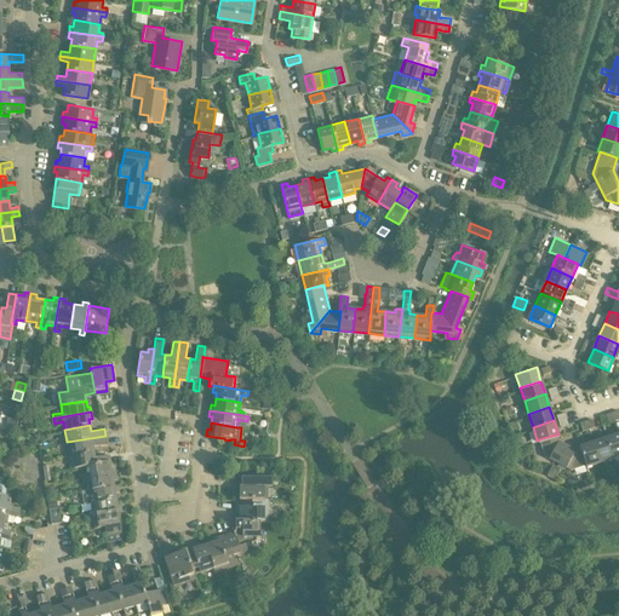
[(618,453),(618,435),(618,431),(605,436),(612,456),(618,453)]
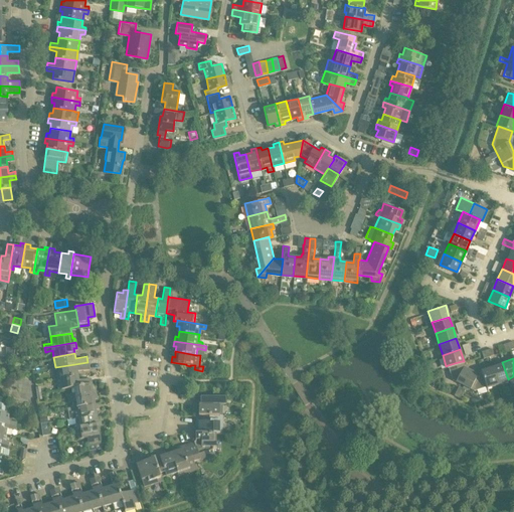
[(462,361),(448,365),(451,377),(462,383),(470,368),(463,365),(462,361)]
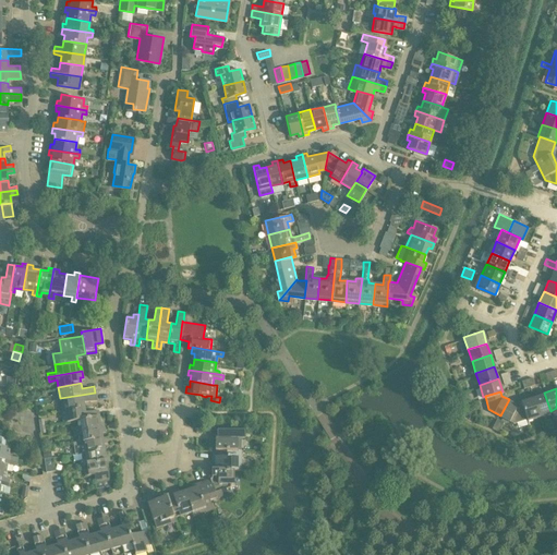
[(95,393),(60,398),(61,409),(84,405),(83,400),(96,399),(95,393)]
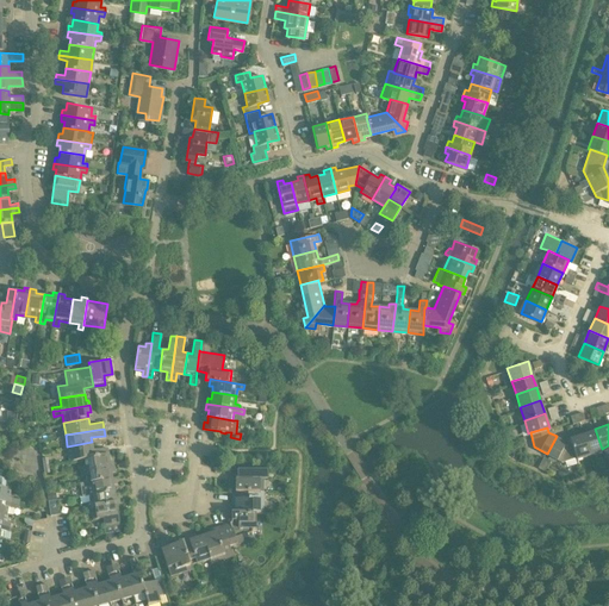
[(602,449),(595,429),(582,432),(589,453),(602,449)]
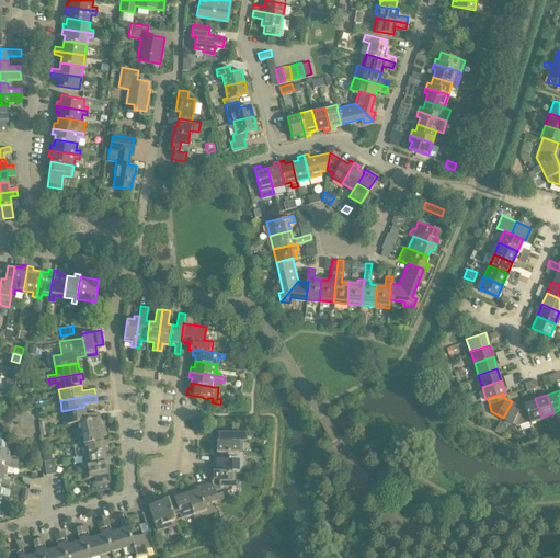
[(541,417),(535,398),(523,402),(523,403),(528,420),(529,421),(541,417)]
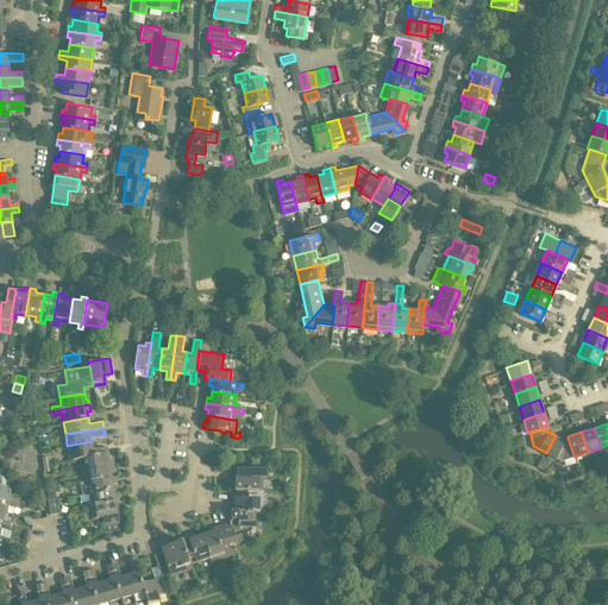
[(556,435),(546,453),(561,459),(574,455),(568,438),(564,440),(556,435)]
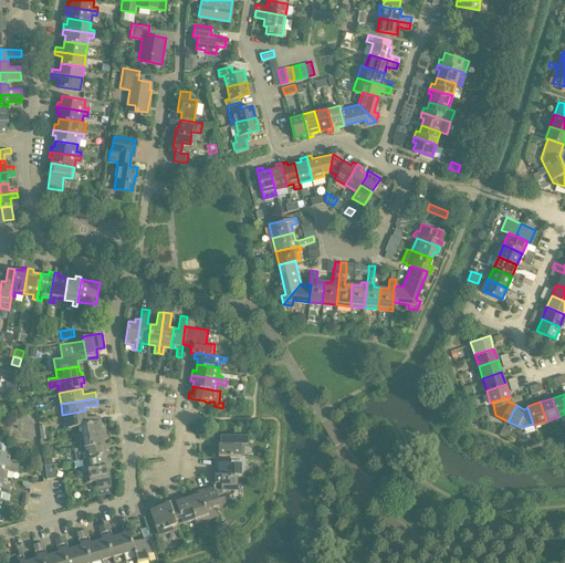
[(85,410),(62,415),(64,427),(77,425),(77,424),(100,420),(100,414),(86,416),(85,410)]
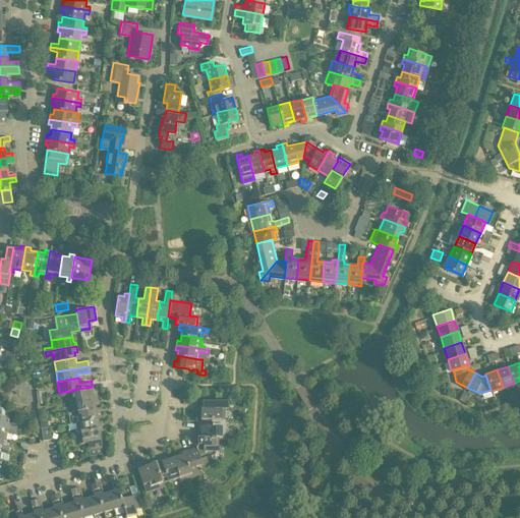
[(71,390),(71,391),(72,397),(68,397),(68,401),(97,397),(96,392),(93,392),(92,387),(71,390)]
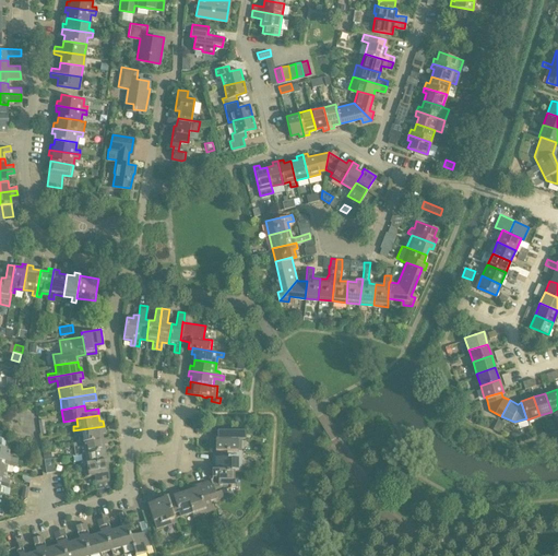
[(105,432),(104,426),(73,430),(74,435),(79,434),(80,440),(103,437),(102,432),(105,432)]
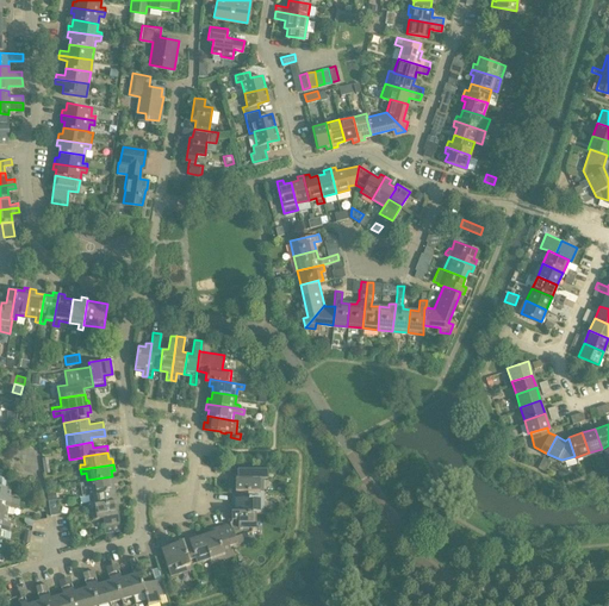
[(231,483),(231,491),(263,491),(263,476),(267,476),(267,468),(235,468),(235,483),(231,483)]
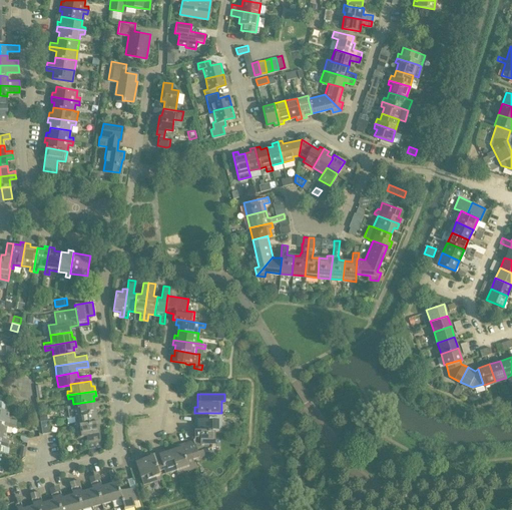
[(73,404),(69,405),(67,405),(68,416),(74,415),(74,414),(95,411),(94,406),(97,406),(97,400),(94,401),(73,404)]
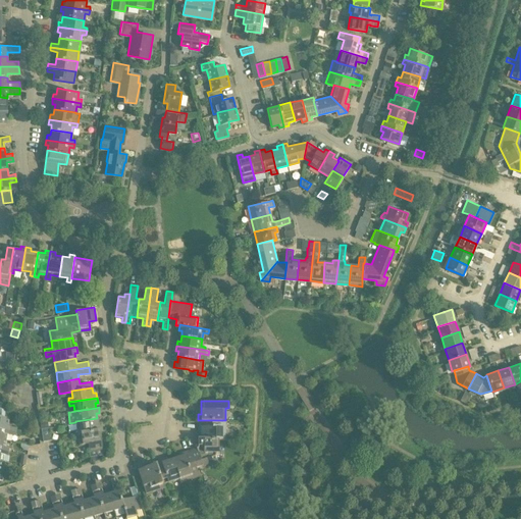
[(15,426),(11,425),(7,424),(8,418),(0,416),(0,426),(15,429),(15,426)]
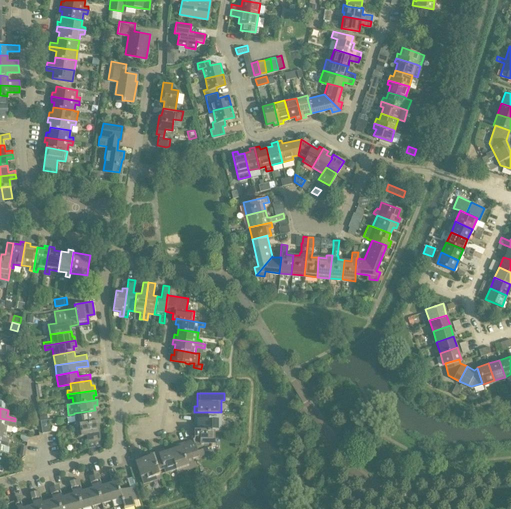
[(74,413),(74,414),(75,420),(71,421),(72,425),(76,424),(97,420),(97,421),(100,421),(99,415),(96,416),(95,410),(74,413)]
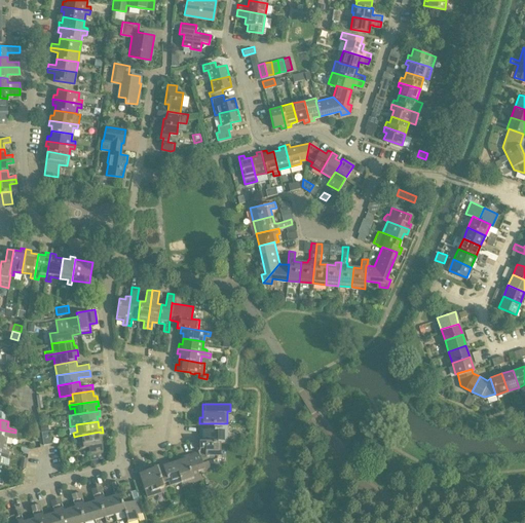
[(227,423),(199,423),(199,435),(202,435),(202,441),(220,441),(220,442),(227,442),(227,423)]
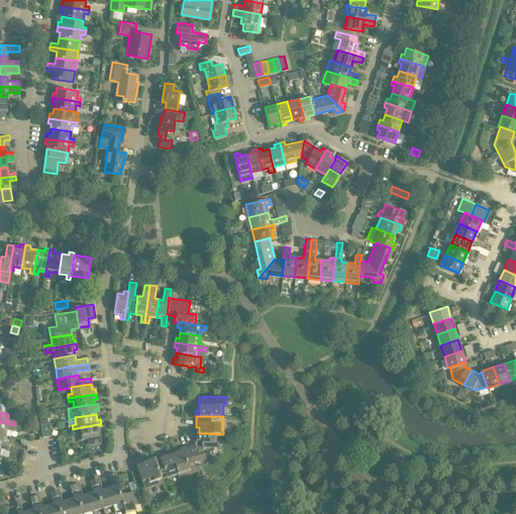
[(15,425),(0,422),(0,433),(5,434),(6,428),(14,429),(15,425)]
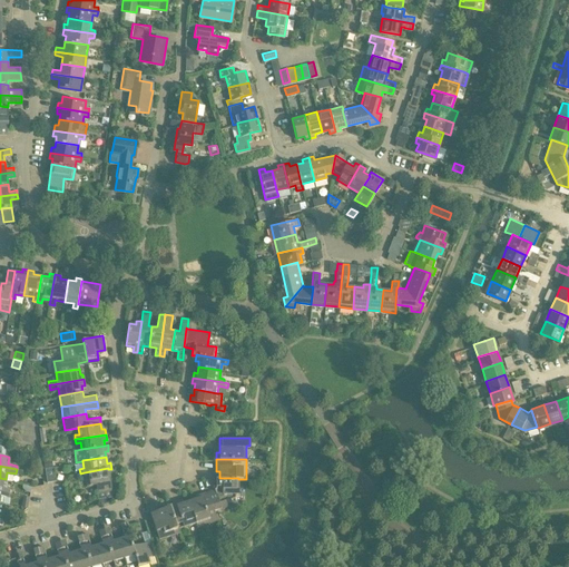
[(46,480),(55,479),(54,466),(45,467),(46,480)]
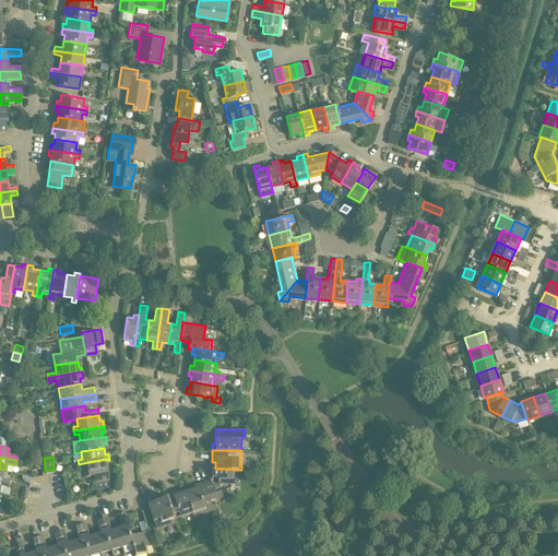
[(83,463),(85,474),(94,473),(96,487),(109,485),(106,460),(106,459),(83,463)]
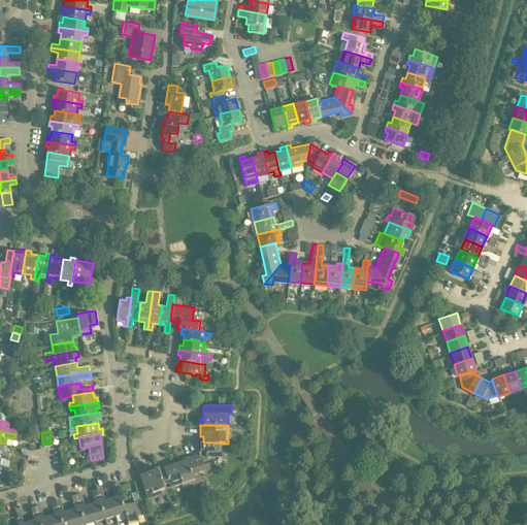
[(5,444),(0,443),(0,453),(7,455),(8,451),(4,451),(5,444)]
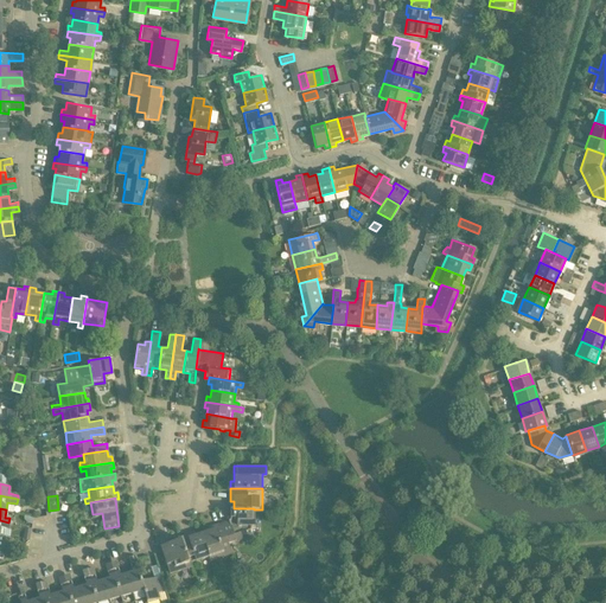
[(230,518),(221,520),(219,521),(227,541),(228,541),(246,536),(246,530),(250,527),(250,524),(254,524),(254,510),(254,508),(234,508),(230,508),(230,518)]
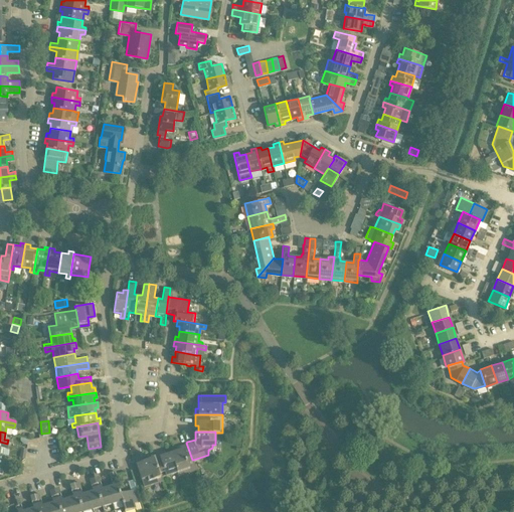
[(176,449),(171,451),(177,470),(176,471),(178,474),(196,468),(193,460),(192,460),(186,443),(176,446),(176,449)]
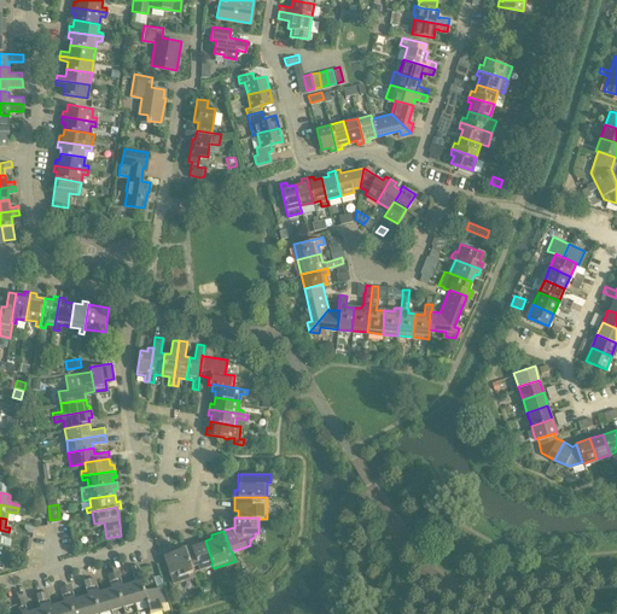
[(197,539),(184,544),(192,571),(211,565),(213,563),(205,541),(198,543),(197,539)]
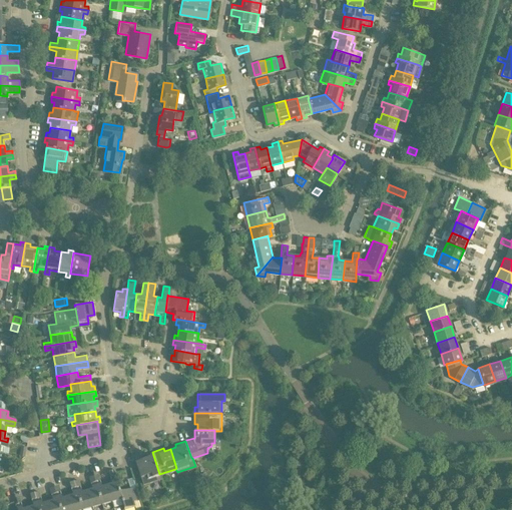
[(159,474),(152,452),(146,453),(147,456),(142,458),(140,452),(133,455),(142,483),(160,477),(159,474)]
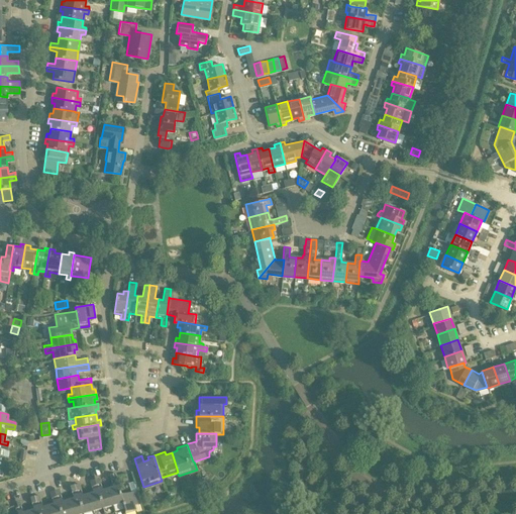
[(112,485),(107,487),(114,511),(123,508),(124,508),(120,494),(117,482),(118,482),(115,472),(109,473),(112,485)]
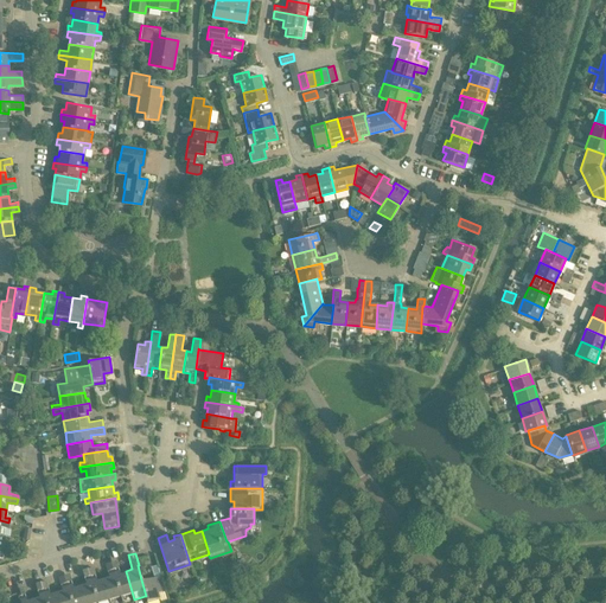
[(122,602),(134,600),(126,571),(120,573),(115,558),(104,562),(109,576),(102,578),(109,602),(122,602)]
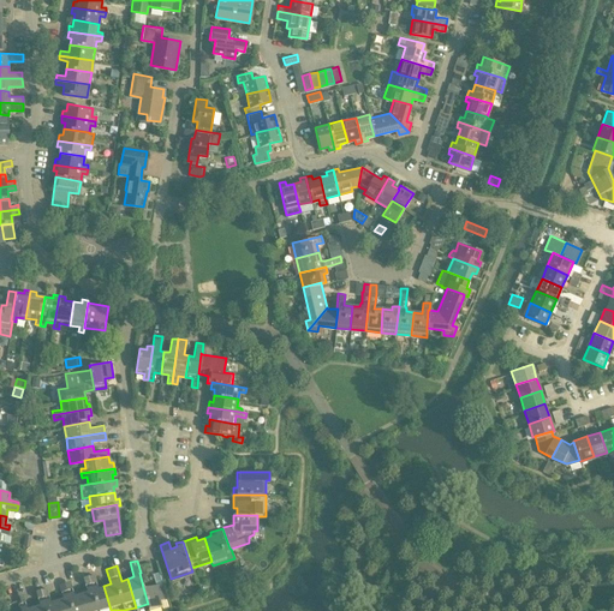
[(87,591),(81,592),(85,610),(111,610),(103,586),(97,587),(94,573),(83,576),(87,591)]
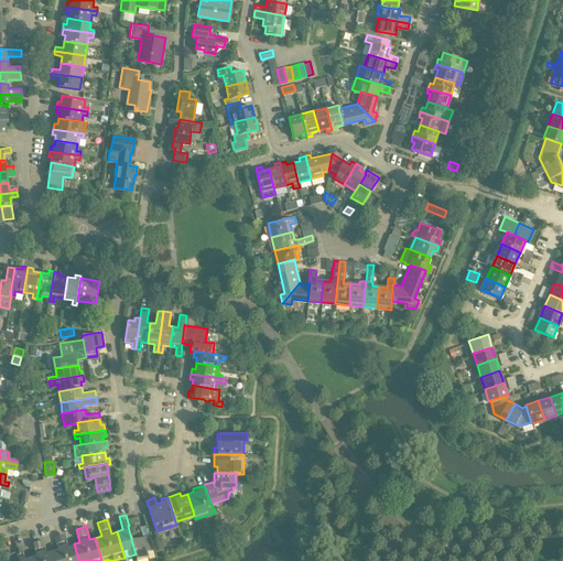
[(78,560),(74,543),(67,546),(64,532),(54,535),(57,548),(52,550),(54,560),(78,560)]
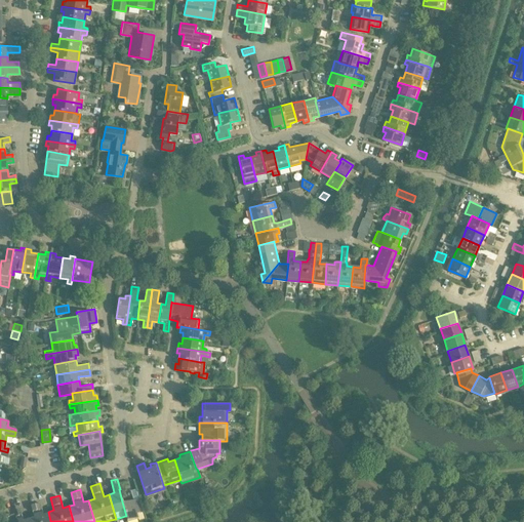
[(139,496),(122,502),(126,516),(125,516),(126,519),(137,516),(135,511),(143,509),(139,496)]
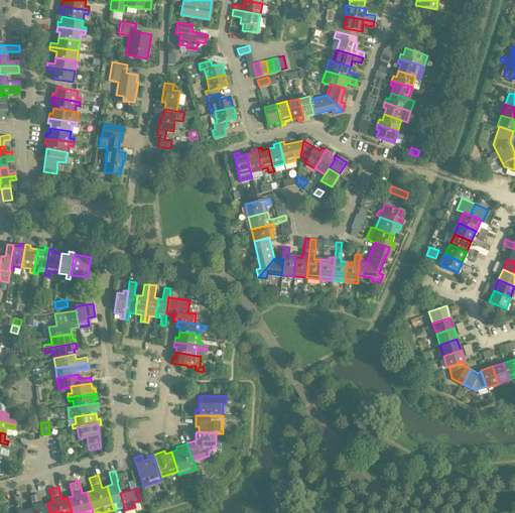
[(49,512),(47,503),(42,505),(38,492),(29,495),(33,507),(27,509),(28,512),(49,512)]
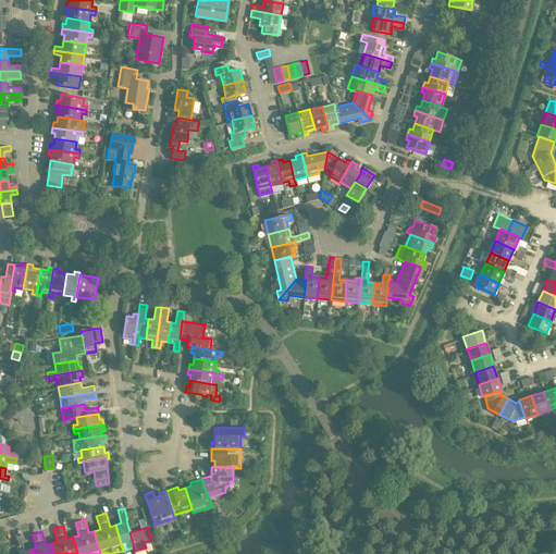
[(31,553),(29,550),(24,551),(20,538),(14,540),(16,551),(17,550),(19,553),(31,553)]
